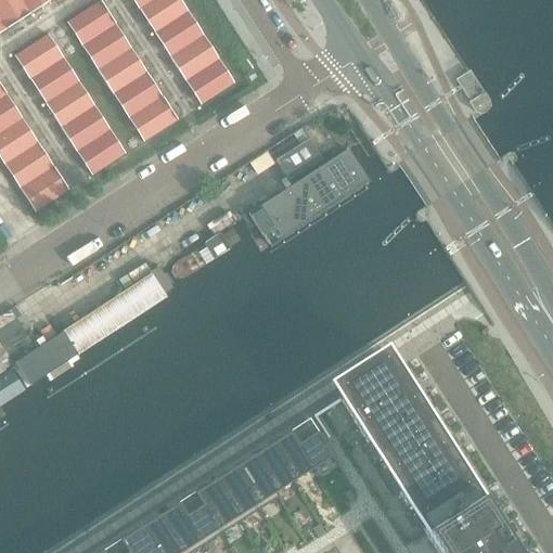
[(0,0),(0,14),(9,27),(33,12),(24,0),(0,0)]
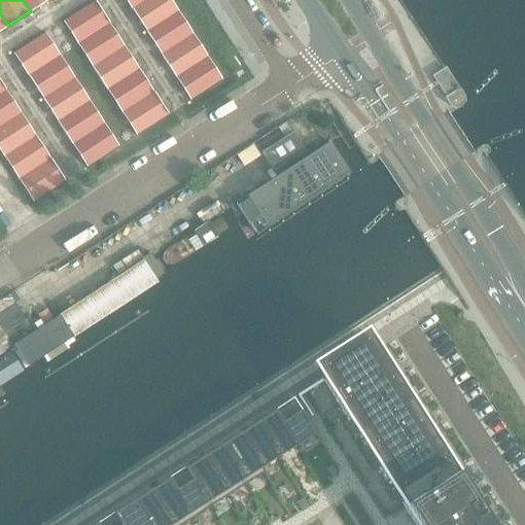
[(23,0),(31,11),(47,0),(23,0)]
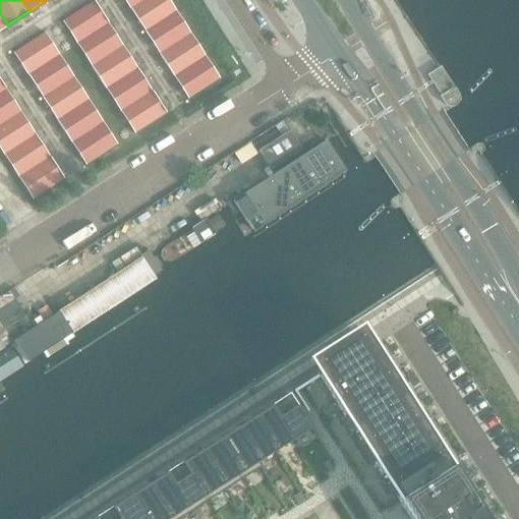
[(94,0),(64,19),(78,42),(110,21),(97,0),(94,0)]
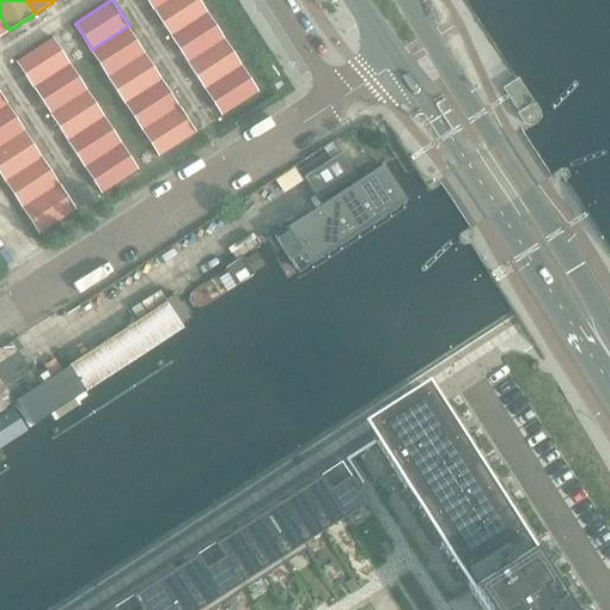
[(168,0),(154,8),(171,35),(209,11),(201,0),(168,0)]
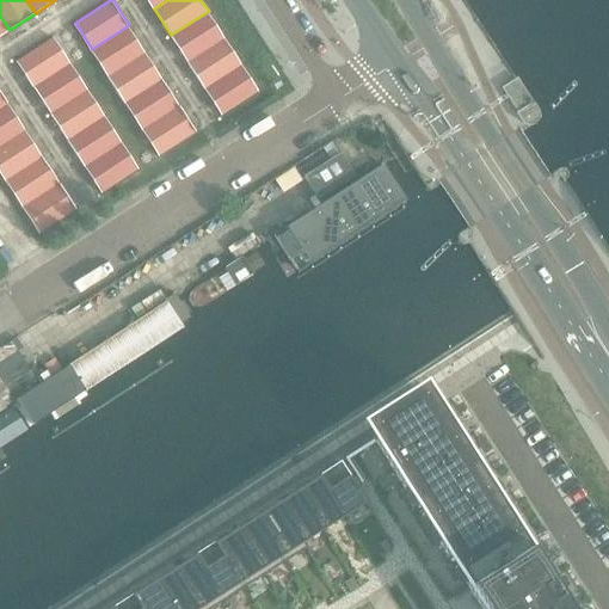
[(209,11),(171,35),(189,61),(226,37),(209,11)]
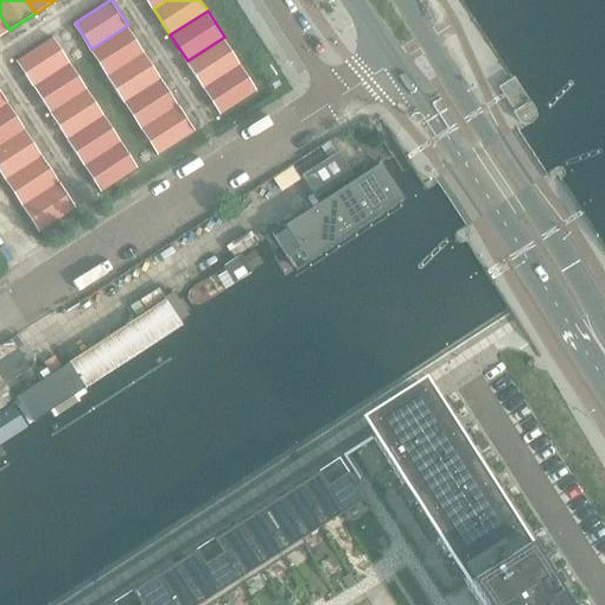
[(128,25),(91,49),(108,75),(145,51),(128,25)]
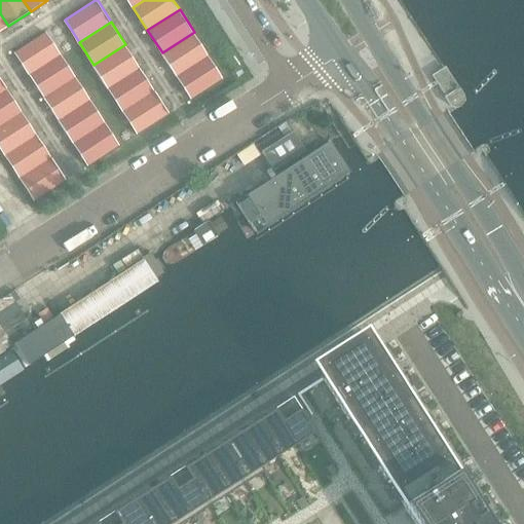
[(47,31),(15,52),(30,74),(62,53),(47,31)]
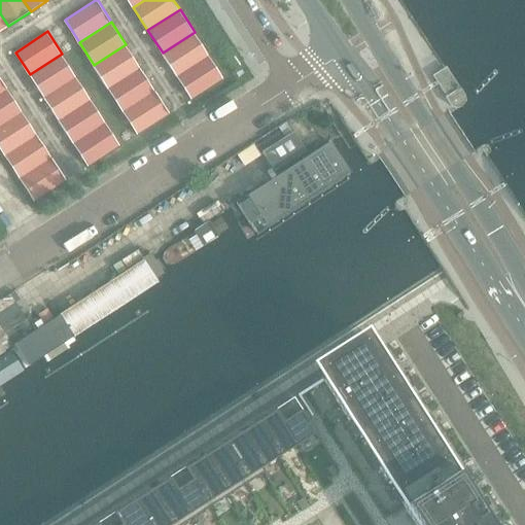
[(195,32),(163,53),(177,75),(209,55),(195,32)]
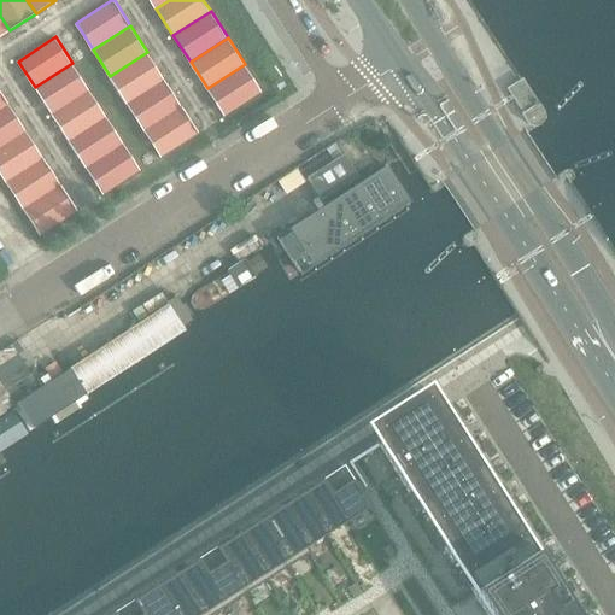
[(147,52),(110,76),(127,103),(164,78),(147,52)]
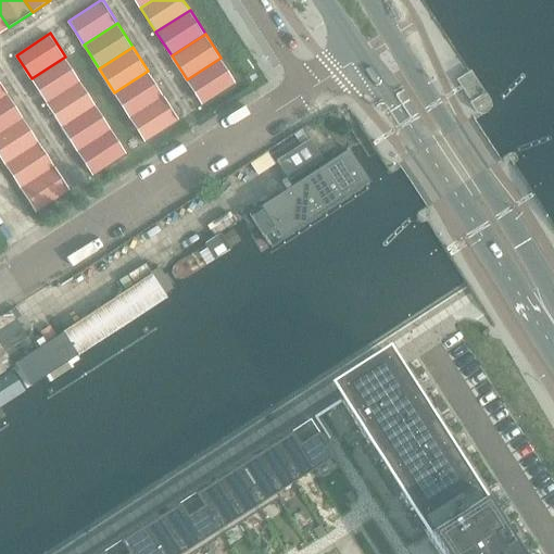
[(65,57),(32,78),(47,102),(80,80),(65,57)]
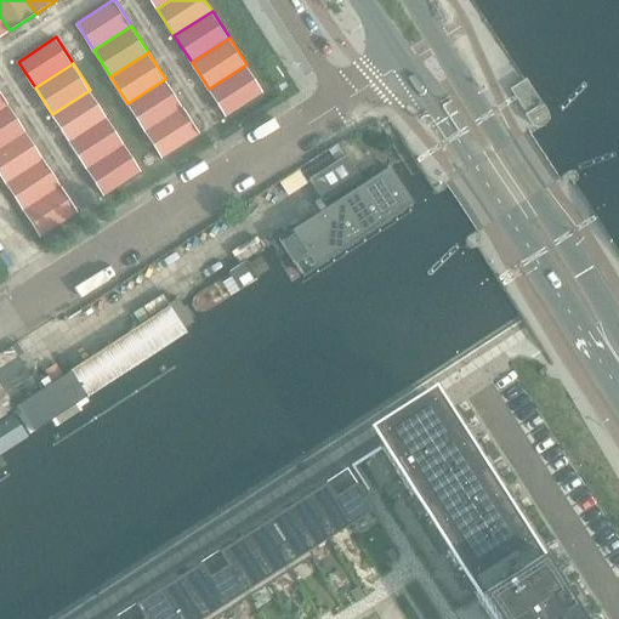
[(246,64),(209,89),(226,115),(263,91),(246,64)]
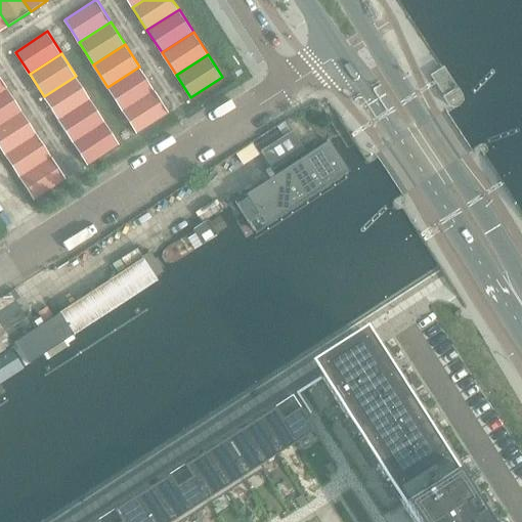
[(139,67),(107,87),(122,110),(155,89),(139,67)]
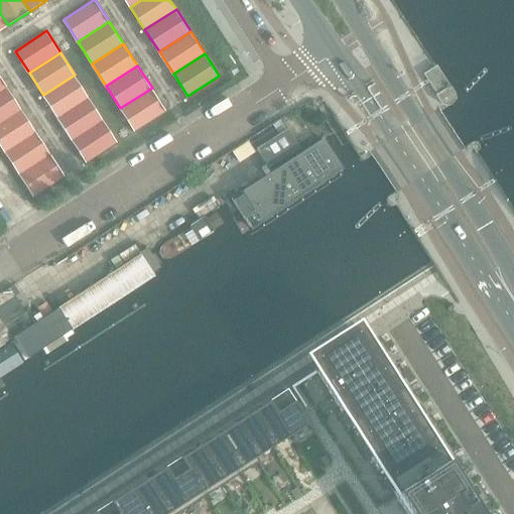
[(451,87),(438,68),(437,69),(427,75),(440,94),(437,96),(442,102),(445,104),(448,104),(452,104),(455,102),(457,99),(458,96),(458,92),(454,86),(451,87)]
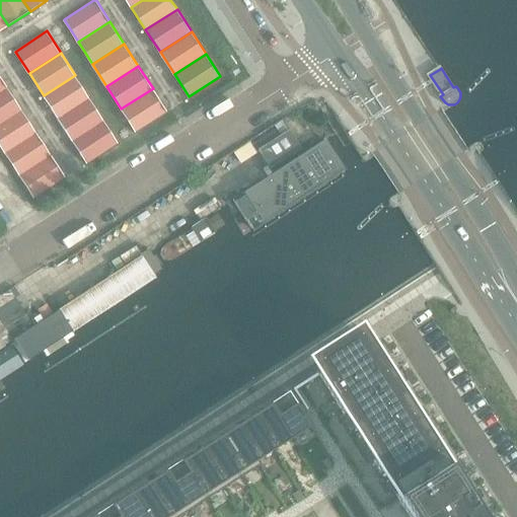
[(75,75),(44,95),(58,118),(89,97),(75,75)]
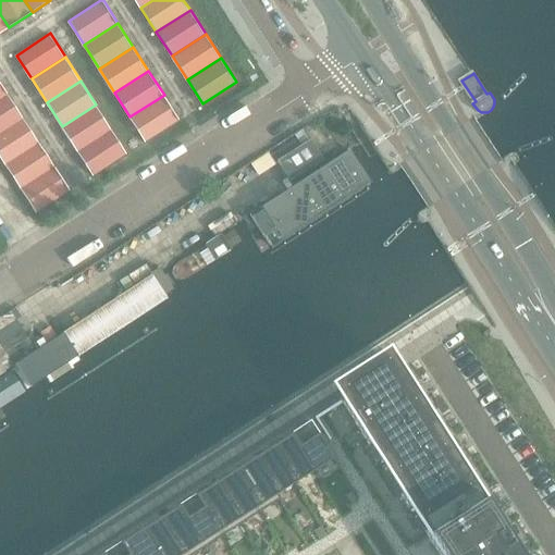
[(9,94),(0,99),(0,133),(24,118),(9,94)]
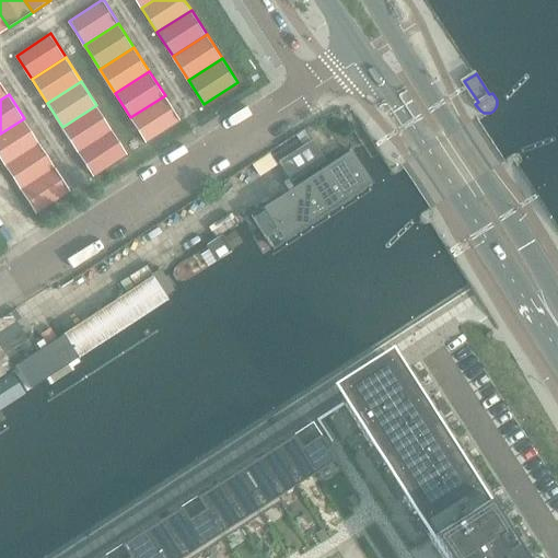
[(165,95),(130,117),(147,141),(181,119),(165,95)]
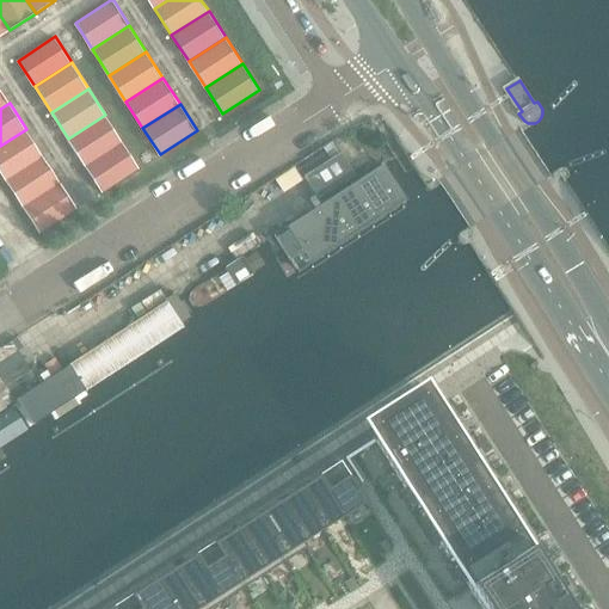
[(105,115),(68,139),(85,165),(123,141),(105,115)]
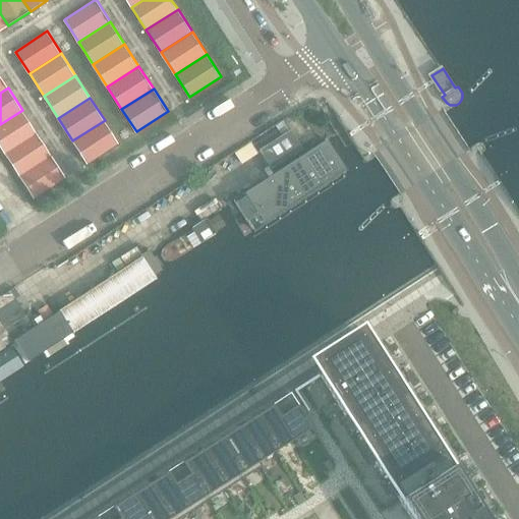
[(22,110),(0,124),(0,145),(5,153),(37,132),(22,110)]
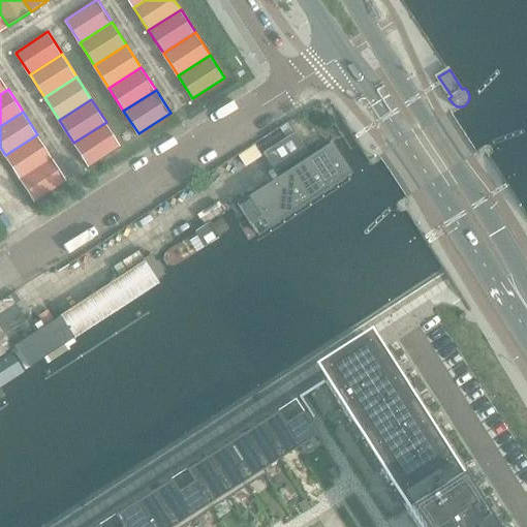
[(106,122),(73,143),(89,165),(121,145),(106,122)]
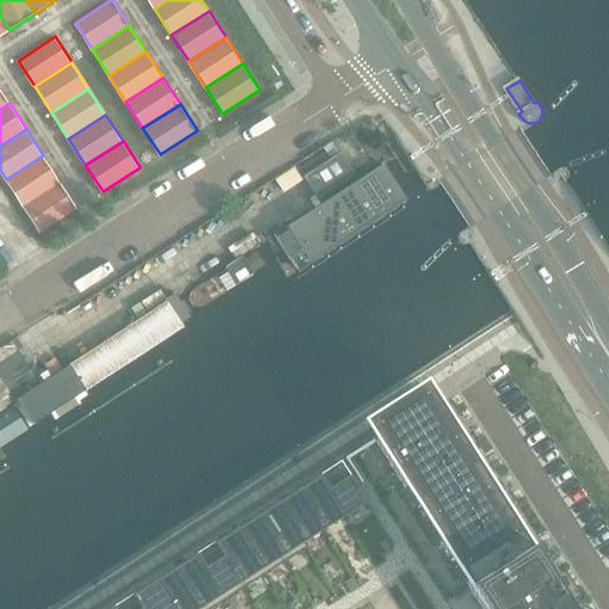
[(43,155),(6,179),(23,205),(60,182),(43,155)]
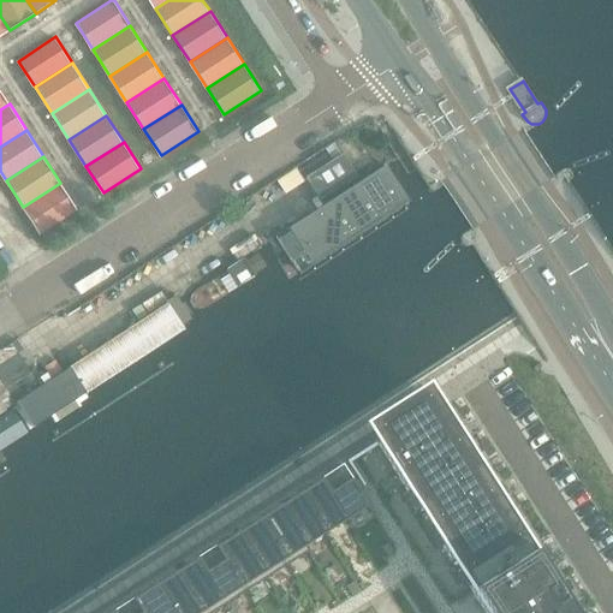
[(60,183),(23,207),(40,233),(77,209),(60,183)]
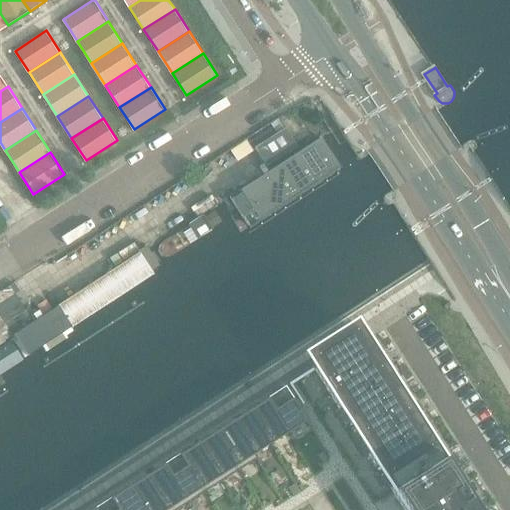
[(27,309),(11,284),(0,290),(0,312),(6,321),(27,309)]
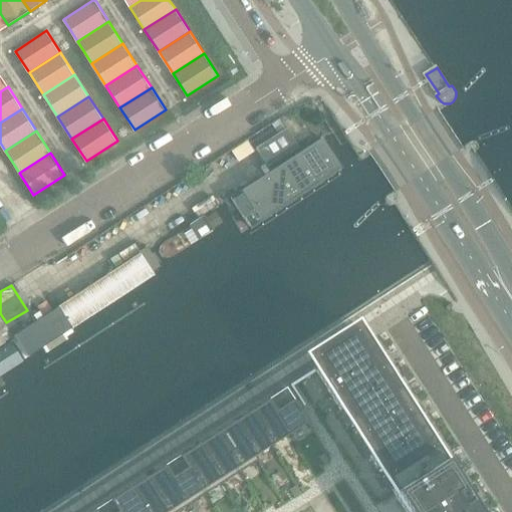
[(318,366),(298,379),(318,411),(336,400),(395,490),(408,511),(473,511),(440,460),(427,439),(431,436),(366,335),(360,325),(356,319),(308,350),(311,356),(318,366)]
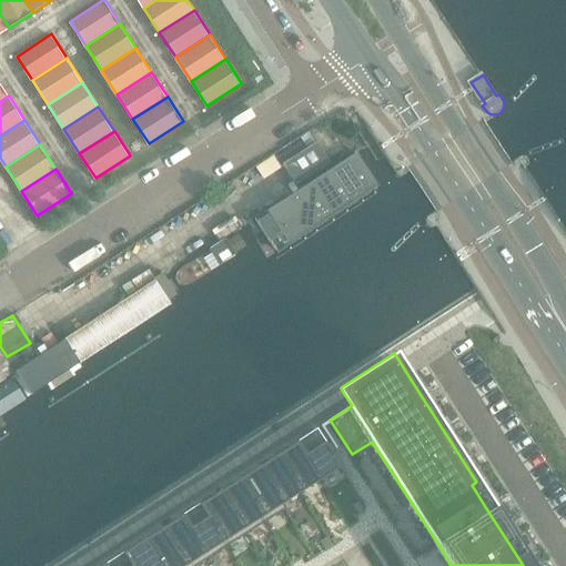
[(451,565),(436,542),(372,442),(352,454),(330,420),(322,424),(336,446),(331,450),(341,466),(320,478),(301,491),(282,503),(285,508),(266,521),(246,533),(228,545),(209,557),(193,565),(451,565)]
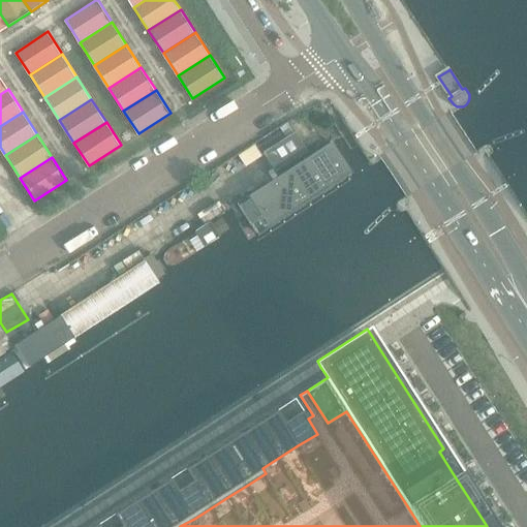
[(295,399),(276,411),(298,445),(317,434),(295,399)]
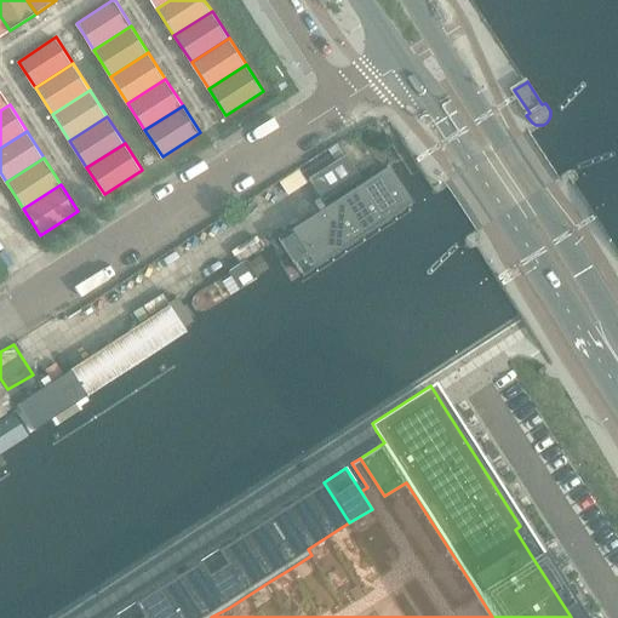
[(146,617),(136,601),(115,614),(116,617),(146,617)]
